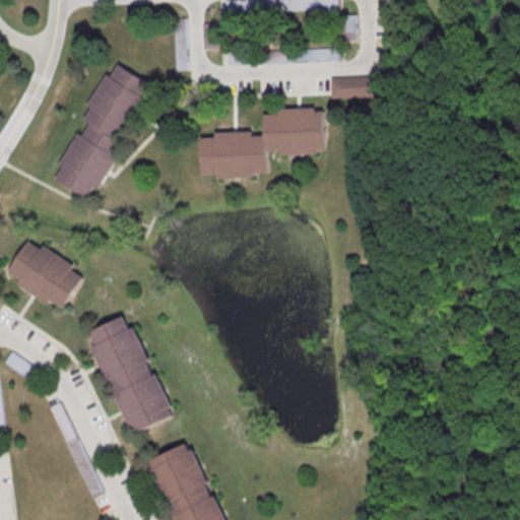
[(224,0),(225,11),(338,10),(338,0),(224,0)]
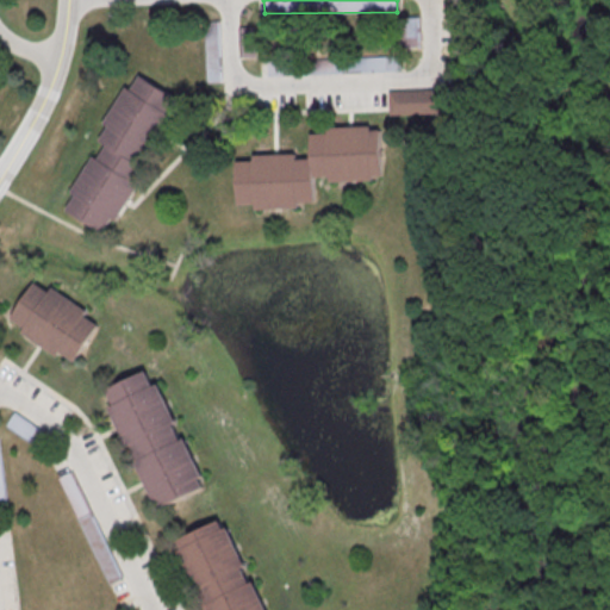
[(419,16),(402,16),(402,47),(419,47),(419,16)]
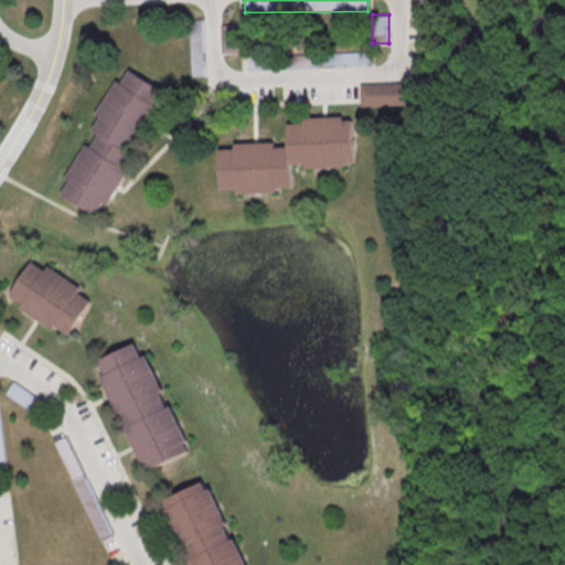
[(371,65),(371,52),(248,54),(248,67),(371,65)]
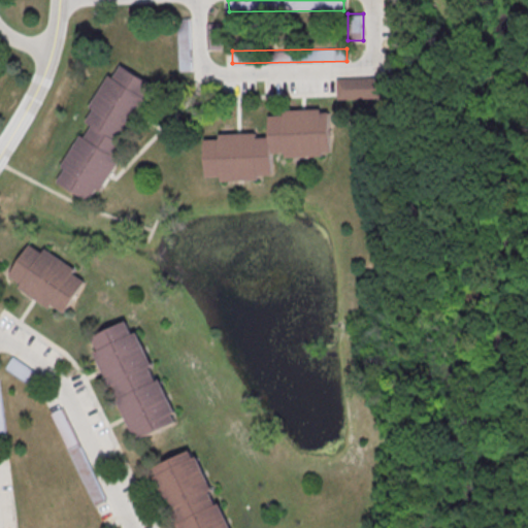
[(63,180),(96,201),(104,188),(108,191),(127,159),(123,157),(131,144),(126,141),(133,129),(137,131),(157,100),(152,98),(160,86),(127,65),(119,77),(114,75),(96,106),(100,108),(92,122),(97,125),(90,136),(86,134),(67,165),(71,167),(63,180)]
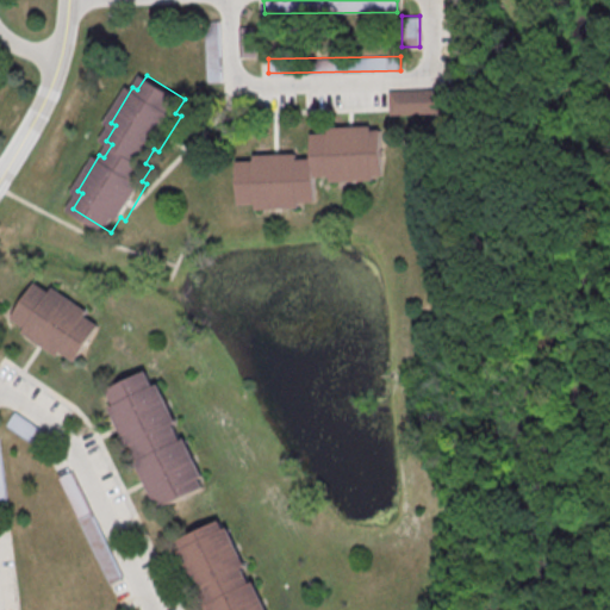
[(390,88),(390,113),(442,113),(442,88),(390,88)]
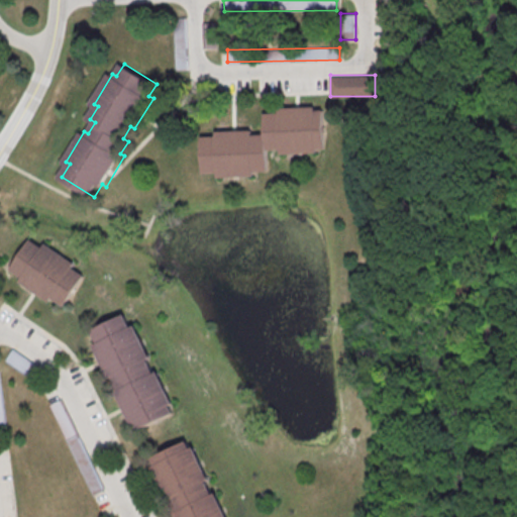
[(201,175),(254,176),(254,171),(267,171),(267,151),(323,152),(324,107),(275,106),(275,112),(265,112),(264,131),(214,130),(214,134),(202,134),(201,175)]
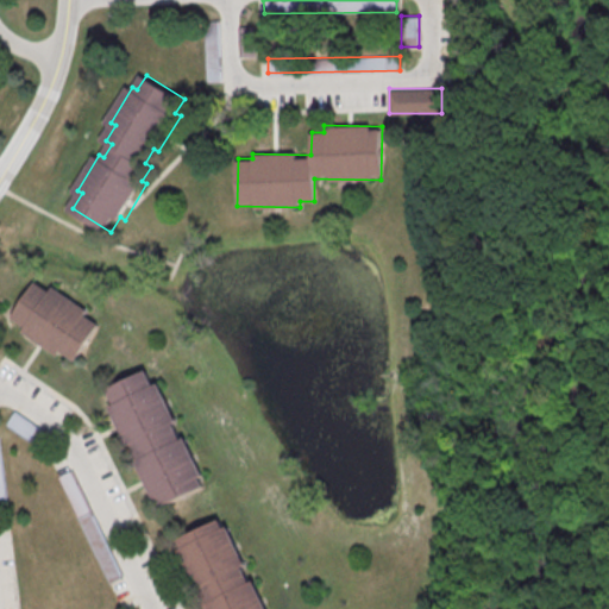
[(106,326),(80,363),(66,352),(62,357),(27,333),(31,328),(17,319),(43,282),(57,292),(60,287),(94,312),(92,315),(106,326)]
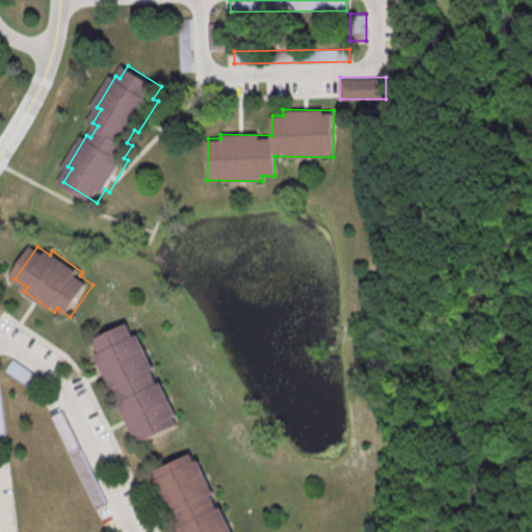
[(125,321),(131,335),(136,333),(153,367),(149,369),(155,382),(158,380),(175,414),(171,416),(175,424),(140,441),(136,433),(132,435),(113,398),(117,396),(113,386),(109,388),(92,353),(97,351),(90,338),(125,321)]
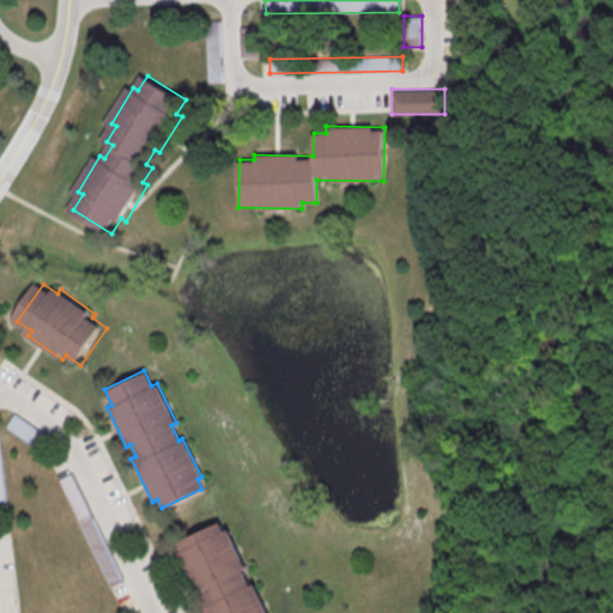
[(46,434),(14,413),(6,426),(36,447),(46,434)]
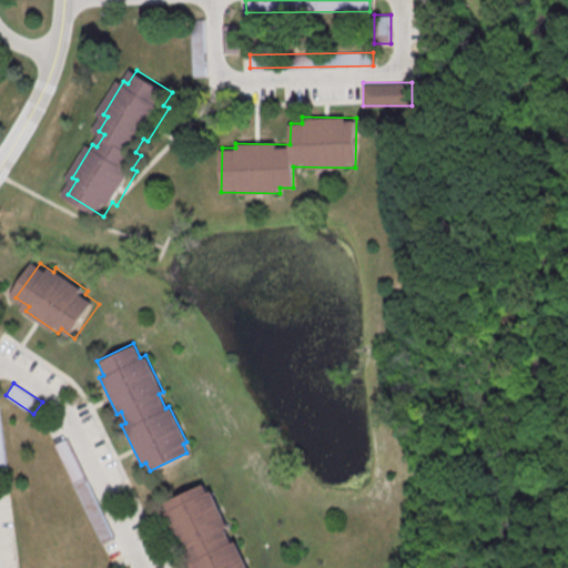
[(70,437),(57,443),(99,545),(113,538),(70,437)]
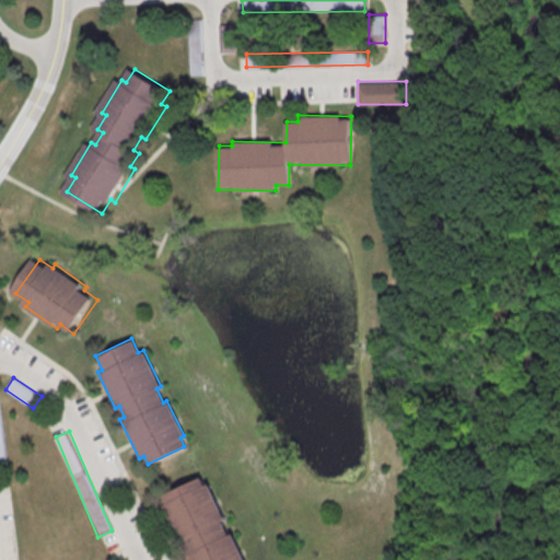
[(198,476),(202,485),(208,482),(225,518),(221,521),(228,535),(231,533),(243,559),(188,559),(184,551),(188,549),(183,538),(179,540),(162,504),(166,502),(162,493),(198,476)]
